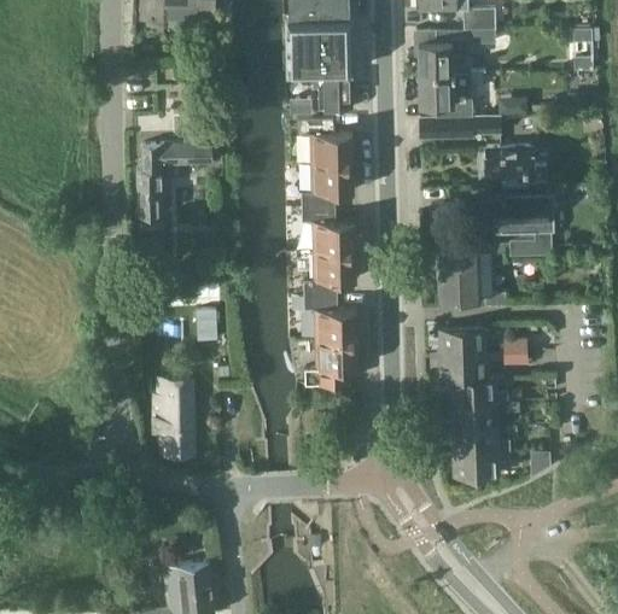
[(164,0),(165,5),(168,5),(168,22),(198,22),(198,16),(215,16),(215,0),(164,0)]
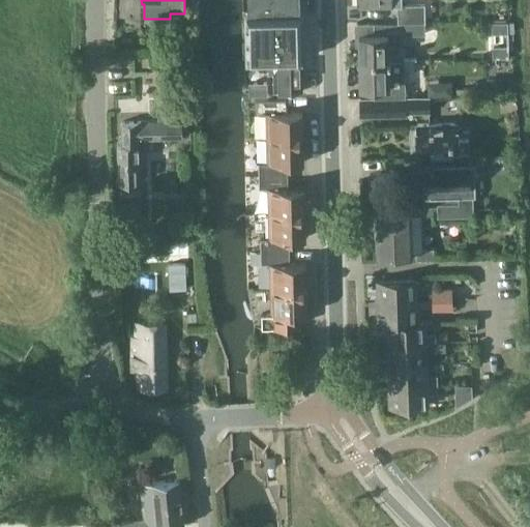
[(300,0),(247,0),(248,16),(301,13),(300,0)]
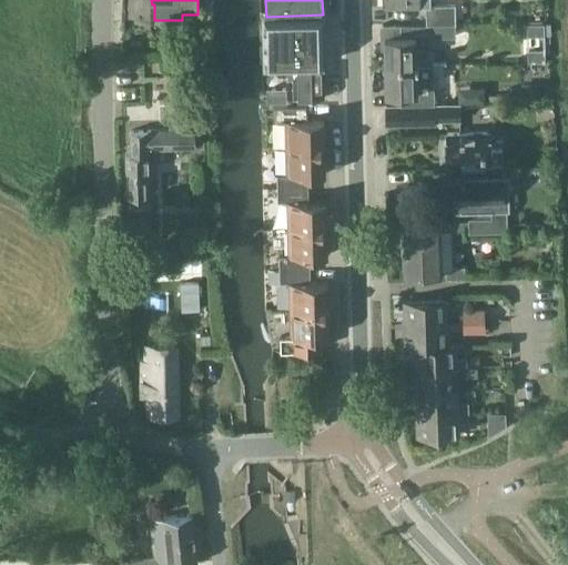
[(382,0),(383,9),(419,8),(430,8),(429,0),(382,0)]
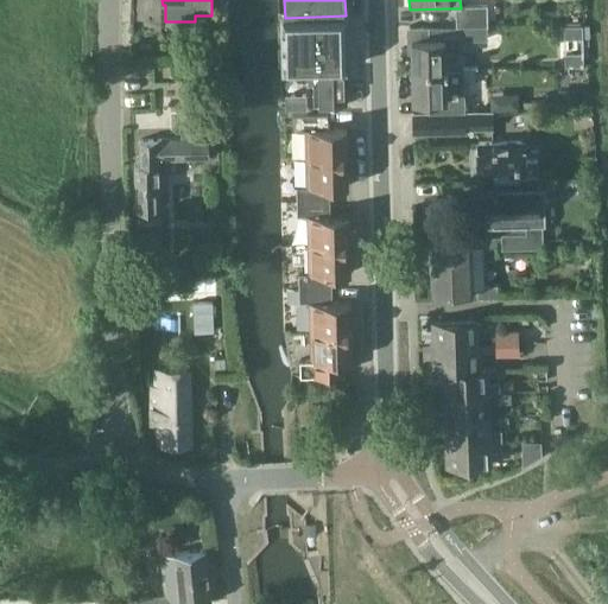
[(456,29),(487,29),(486,8),(455,10),(456,29)]
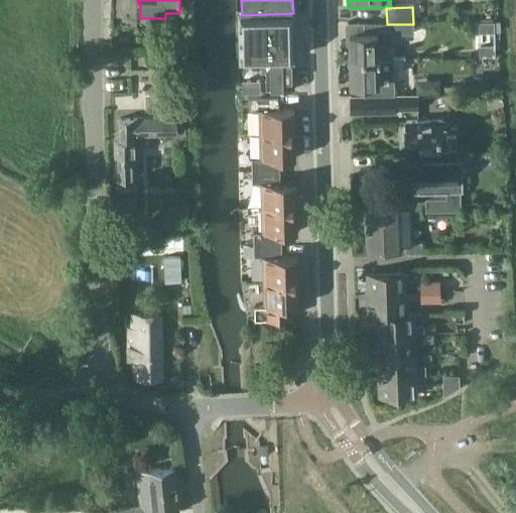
[(269,59),(269,61),(294,61),(293,13),(242,15),(243,60),(269,59)]
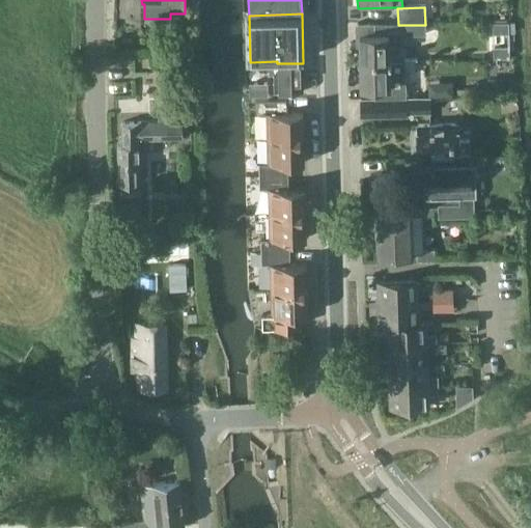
[(360,63),(403,61),(402,36),(425,35),(425,25),(398,25),(378,26),(379,36),(359,36),(360,63)]
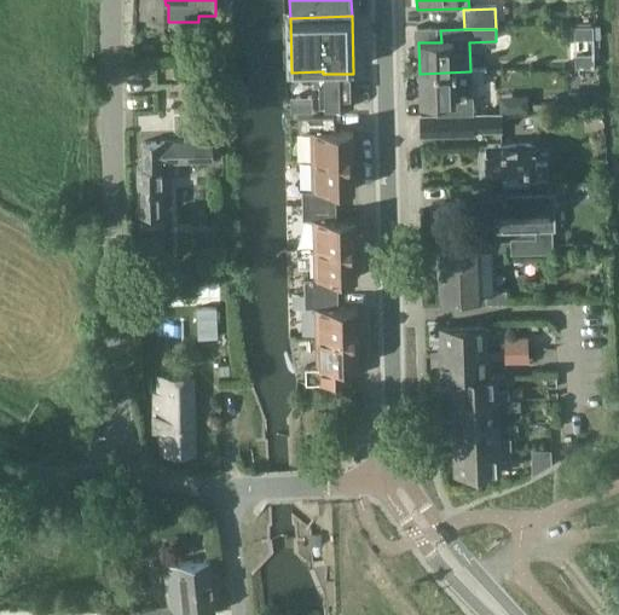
[(574,42),(594,41),(593,29),(574,29),(574,42)]
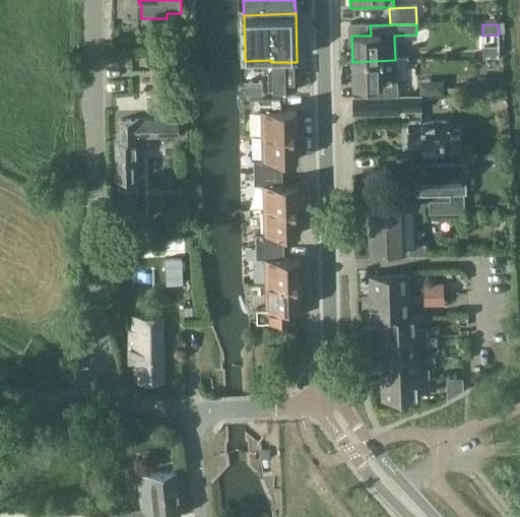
[(483,59),(499,59),(499,48),(483,48),(483,59)]
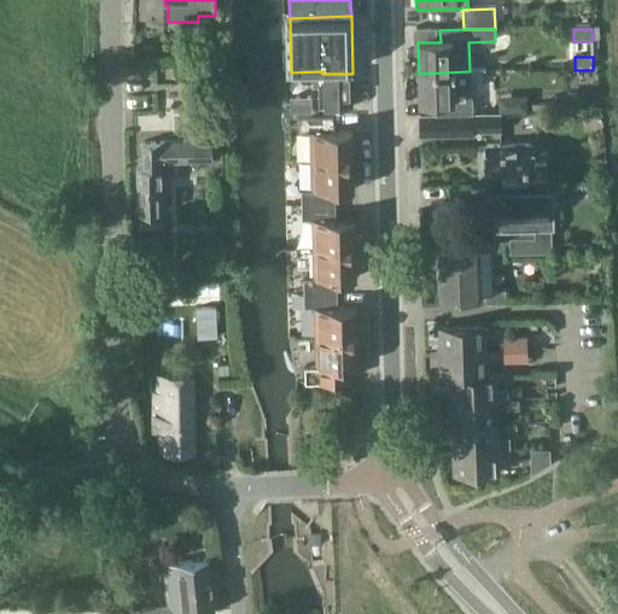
[(209,87),(222,87),(222,68),(209,68),(209,87)]
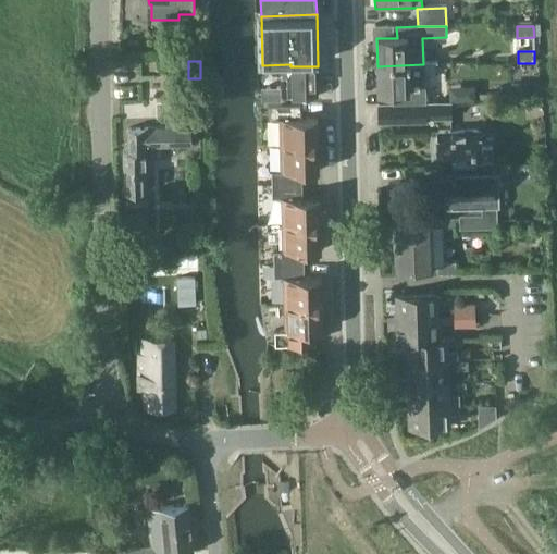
[(424,102),(424,91),(423,64),(378,66),(379,94),(398,93),(399,103),(424,102)]
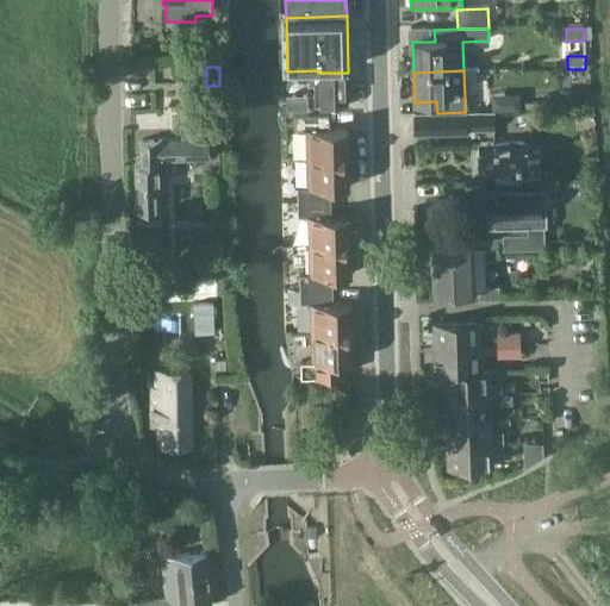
[(348,73),(318,73),(318,107),(349,107),(348,73)]
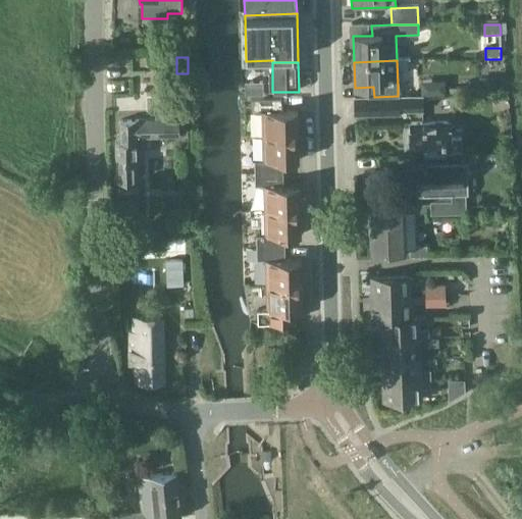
[(494,82),(478,82),(478,94),(496,93),(494,82)]
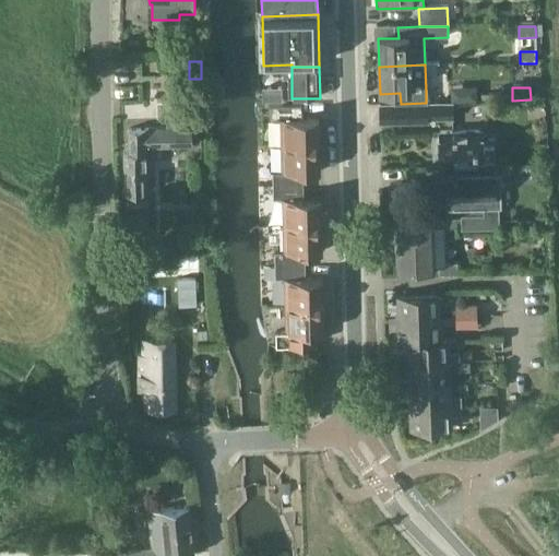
[(263,93),(263,105),(283,105),(282,92),(263,93)]
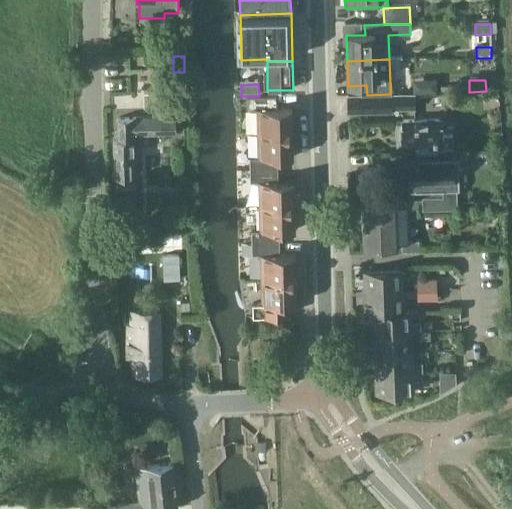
[(152,110),(180,109),(180,90),(152,91),(152,110)]
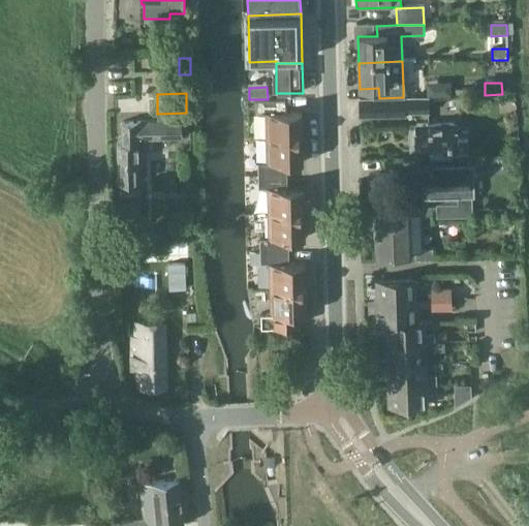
[(360,119),(405,116),(405,114),(428,112),(427,98),(359,102),(360,119)]
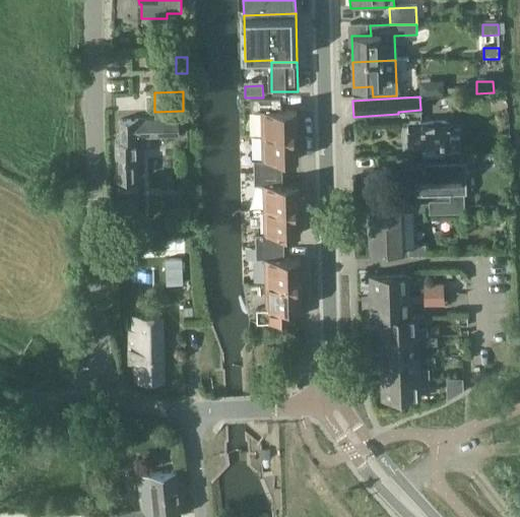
[(280,113),(280,100),(252,101),(252,114),(261,113),(262,138),(297,137),(297,112),(280,113)]
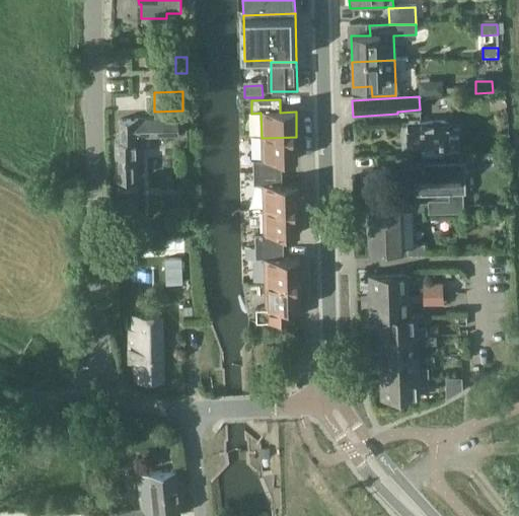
[(118,181),(138,180),(136,138),(178,136),(177,120),(120,122),(121,143),(116,144),(118,181)]
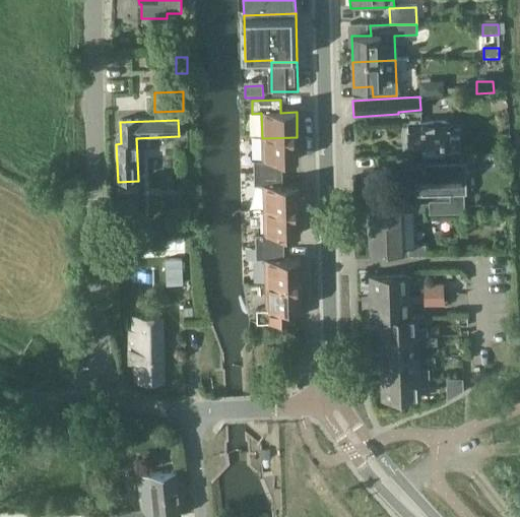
[(408,129),(402,129),(402,145),(409,145),(410,150),(410,152),(415,152),(459,149),(458,140),(449,140),(448,123),(408,125),(408,129)]
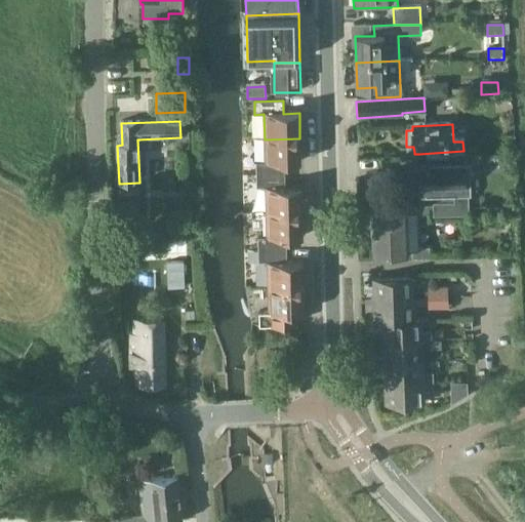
[(256,176),(285,176),(285,164),(300,163),(299,138),(265,139),(265,164),(255,164),(256,176)]
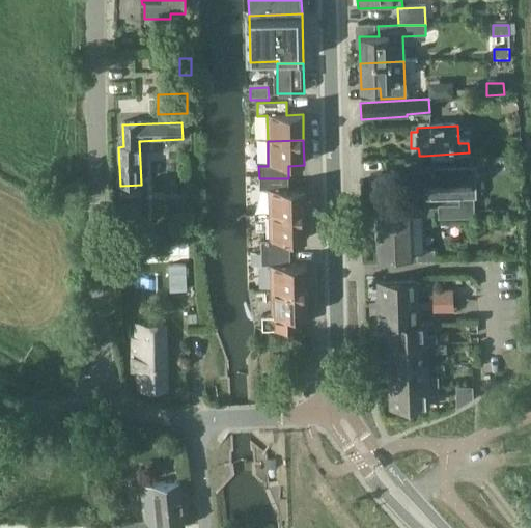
[(476,167),(425,169),(426,191),(431,191),(431,201),(459,200),(459,206),(439,206),(439,220),(475,219),(474,200),(472,200),(471,168),(476,168),(476,167)]
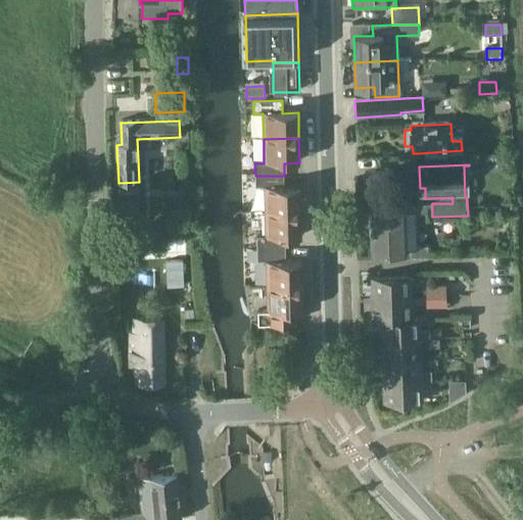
[(284,188),(284,176),(255,176),(255,189),(265,189),(266,214),(300,213),(300,187),(284,188)]
